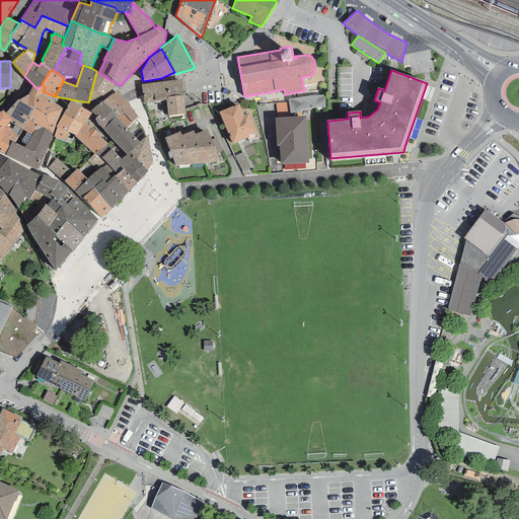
[(102,96),(119,85),(98,73),(96,72),(88,102),(101,95),(102,96)]
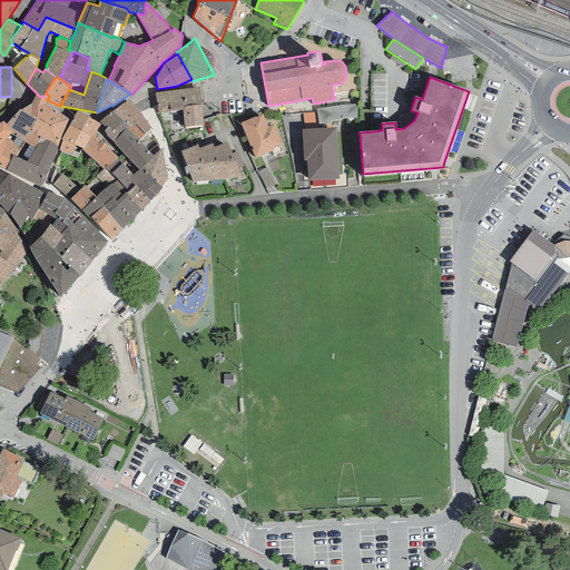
[(199,87),(155,92),(158,112),(170,112),(170,110),(183,110),(184,127),(203,126),(202,105),(199,87)]
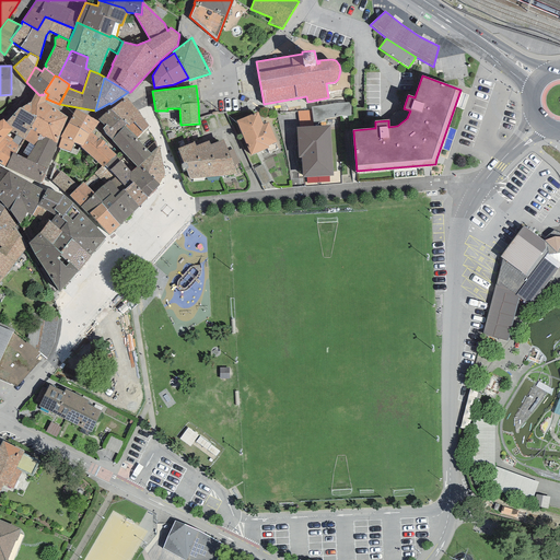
[(31,103),(20,108),(35,118),(31,130),(46,137),(57,143),(60,131),(68,117),(45,102),(45,100),(46,98),(48,94),(45,91),(43,95),(42,94),(39,95),(36,92),(33,95),(31,103)]
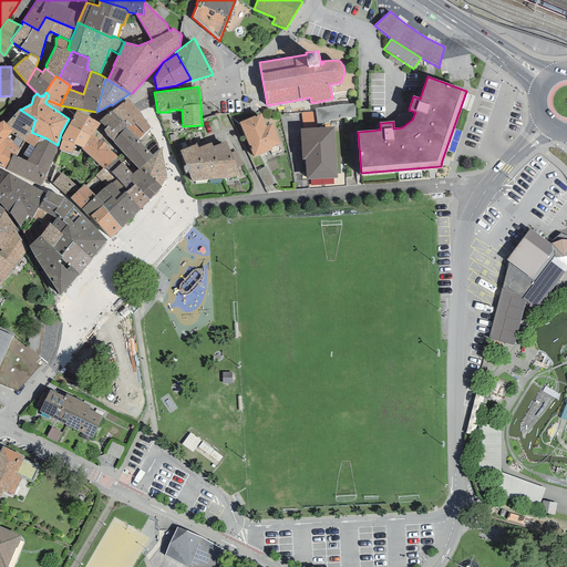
[(138,140),(151,127),(140,113),(127,99),(111,111),(127,125),(126,127),(138,140)]
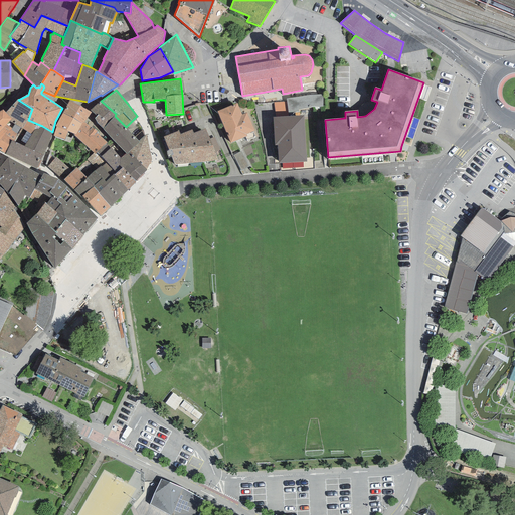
[(289,108),(324,106),(324,95),(288,96),(289,108)]
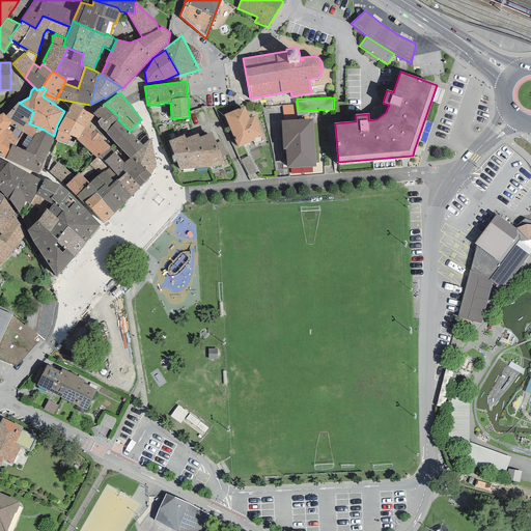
[(36,134),(44,130),(29,123),(33,112),(19,103),(18,102),(5,115),(11,122),(9,124),(33,138),(36,134)]
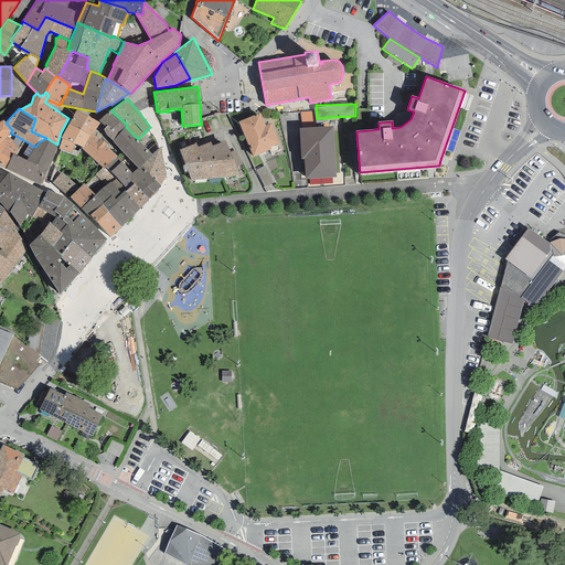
[(76,110),(68,124),(91,136),(91,135),(93,135),(99,123),(76,110)]
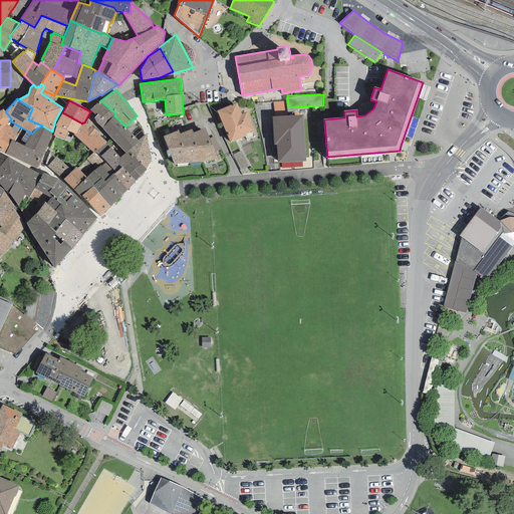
[(100,100),(89,109),(96,115),(94,118),(97,123),(102,129),(125,153),(126,154),(129,151),(139,143),(138,141),(125,126),(114,115),(115,113),(100,100)]
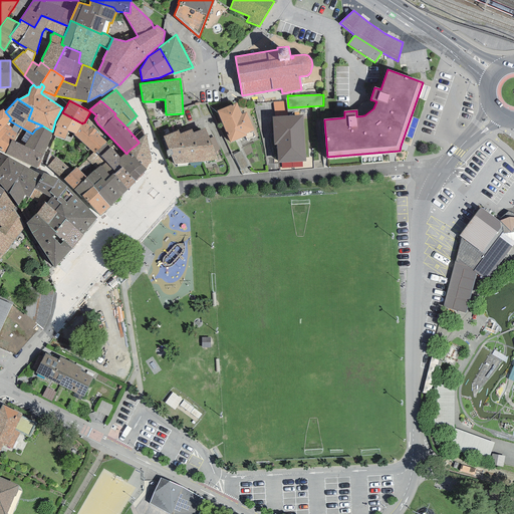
[(287,110),(287,100),(275,101),(276,110),(287,110)]
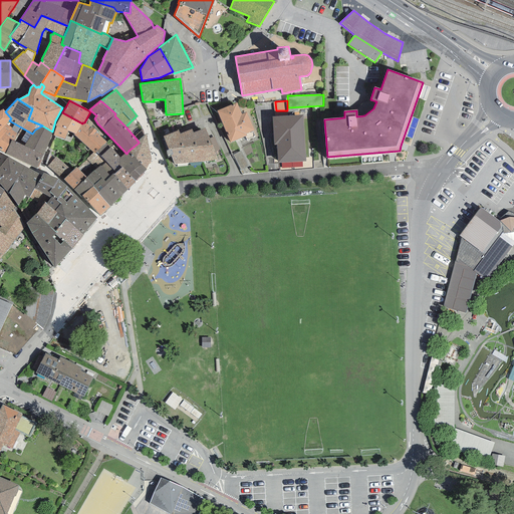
[(217,111),(231,143),(246,136),(245,134),(254,131),(246,112),(242,114),(237,102),(217,111)]
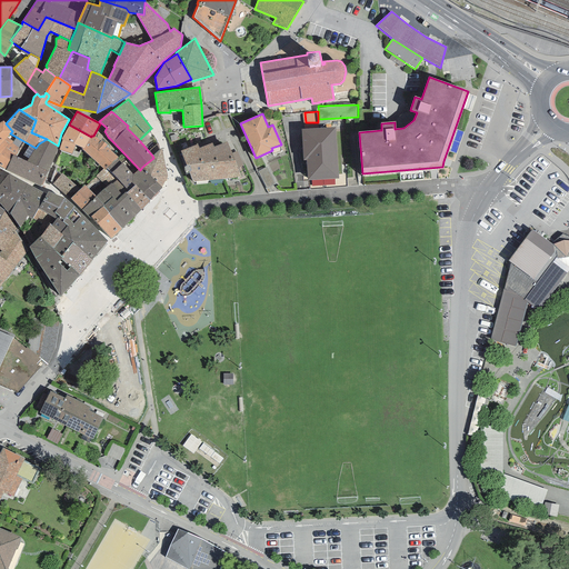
[(0,122),(0,143),(7,137),(10,133),(12,131),(6,123),(3,121),(0,122)]
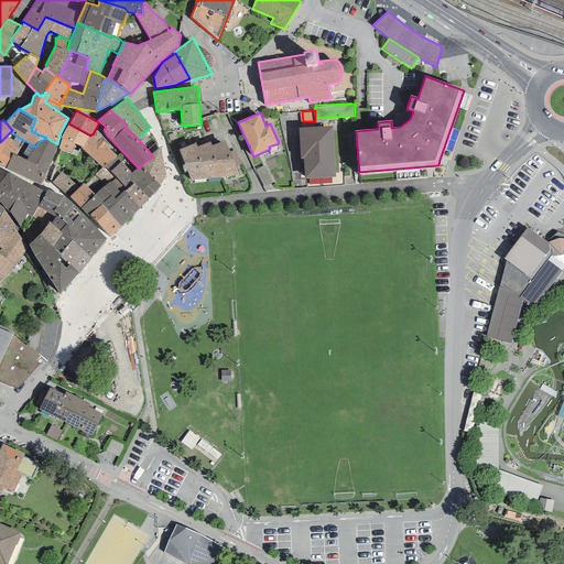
[(83,148),(90,136),(68,123),(61,138),(62,139),(58,149),(71,153),(74,144),(82,147),(83,148)]
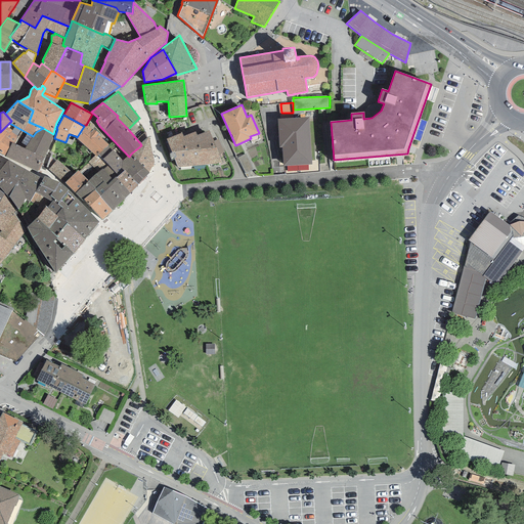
[(309,118),(277,119),(279,147),(281,147),(284,166),(287,166),(308,165),(312,165),(309,118)]
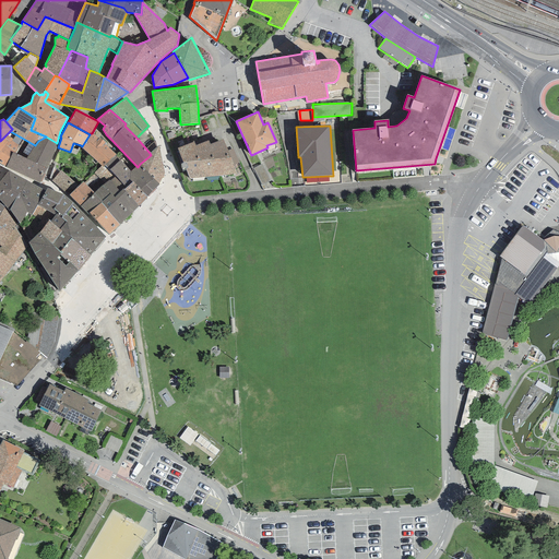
[(115,155),(116,154),(104,144),(106,142),(99,138),(98,139),(92,133),(90,133),(90,134),(82,146),(81,145),(81,146),(103,167),(105,165),(115,155)]
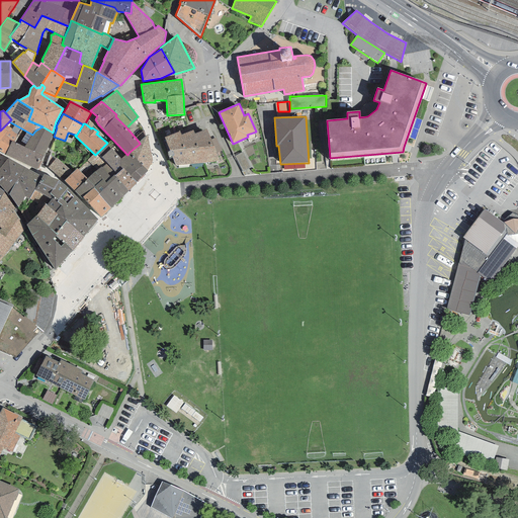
[(0,151),(5,155),(11,142),(14,142),(17,136),(11,131),(12,130),(6,124),(0,131),(0,151)]
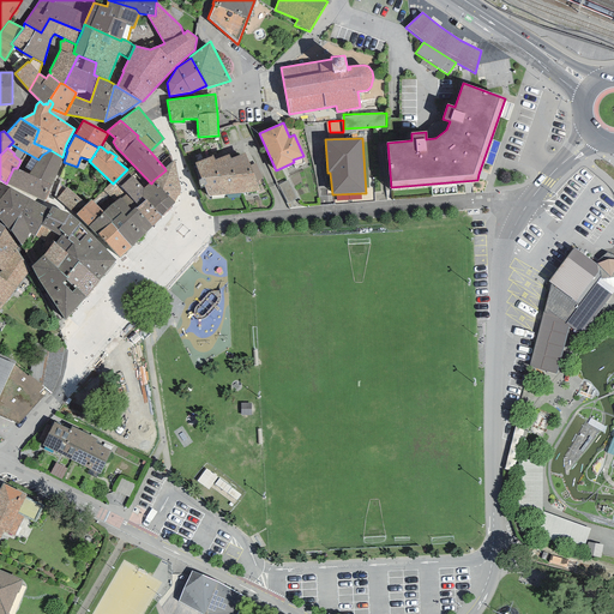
[(13,168),(6,184),(43,202),(44,199),(50,186),(52,186),(62,157),(50,150),(42,155),(38,160),(29,174),(17,168),(13,168)]
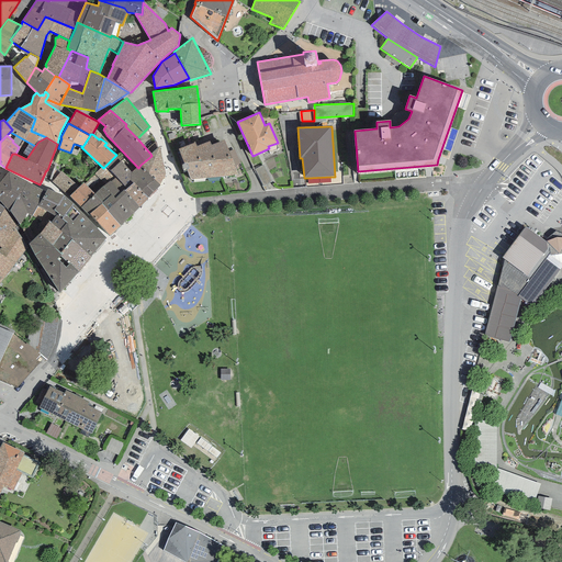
[(224,139),(211,145),(224,177),(238,175),(224,139)]
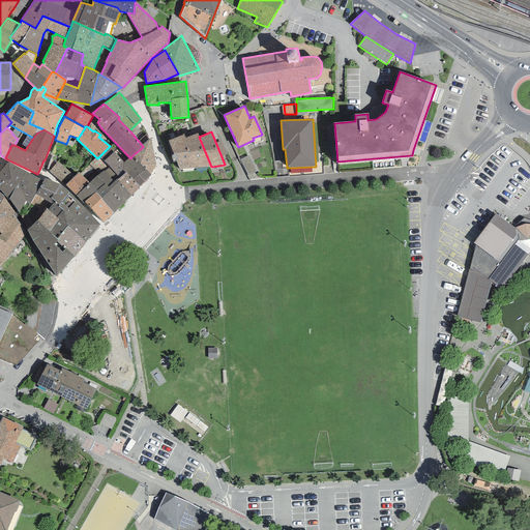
[(198,168),(211,167),(199,137),(198,134),(185,138),(198,168)]
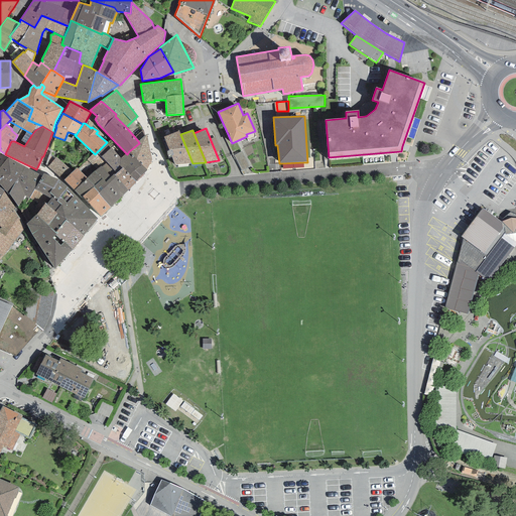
[(175,164),(192,163),(180,134),(179,131),(163,137),(168,151),(166,151),(168,156),(170,155),(175,164)]
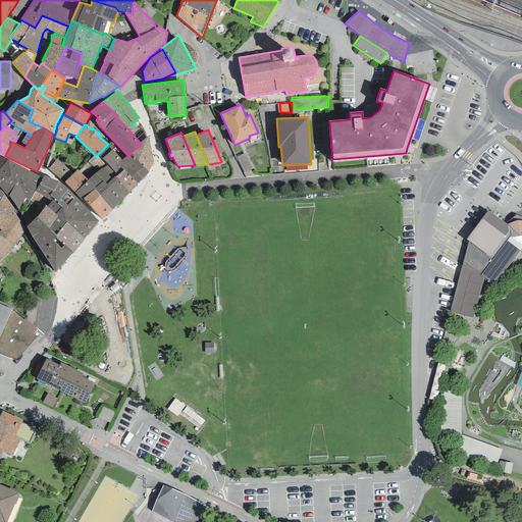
[(131,153),(148,172),(153,162),(148,136),(140,143),(141,145),(131,153)]
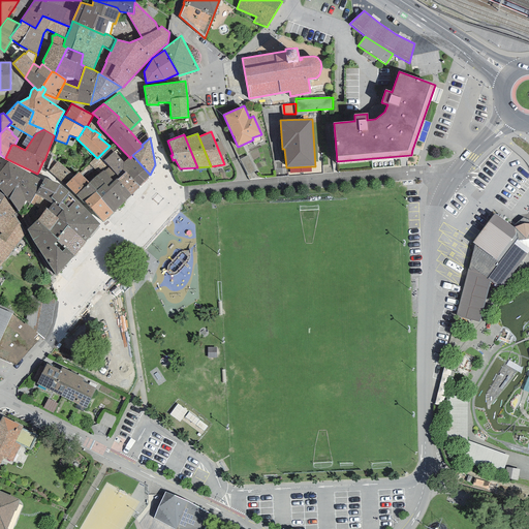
[(126,170),(139,186),(150,175),(132,155),(130,158),(129,157),(123,162),(109,147),(99,156),(110,167),(119,178),(126,170)]
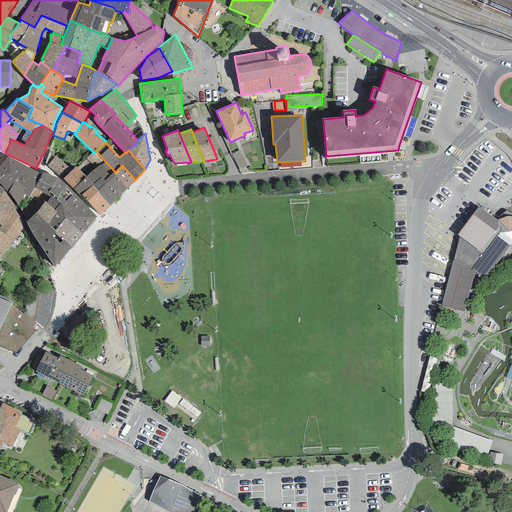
[(8,156),(0,165),(0,183),(9,194),(9,193),(18,205),(24,195),(29,197),(41,175),(8,156)]
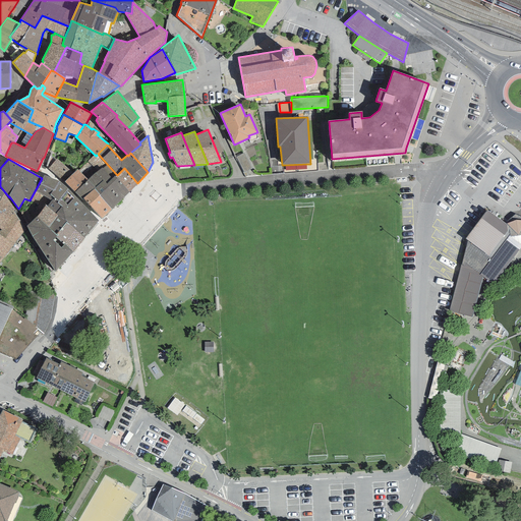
[(57,159),(48,169),(64,182),(73,174),(57,159)]
